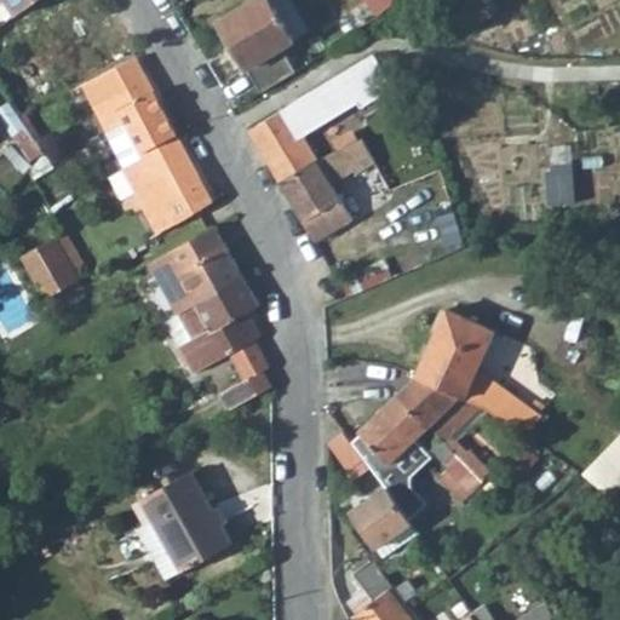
[(4,0),(16,17),(39,0),(4,0)]
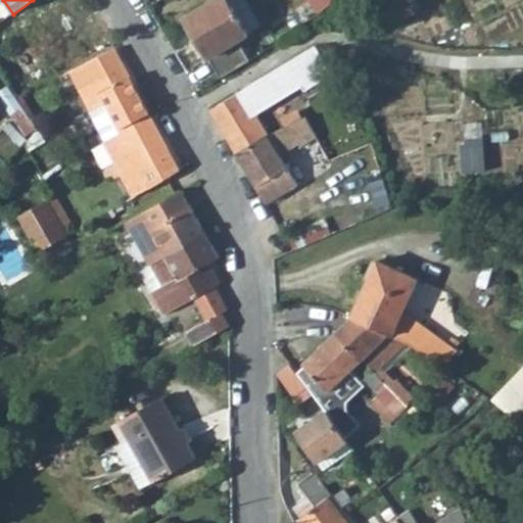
[(245,61),(233,41),(257,26),(242,0),(214,0),(185,18),(220,77),(245,61)]
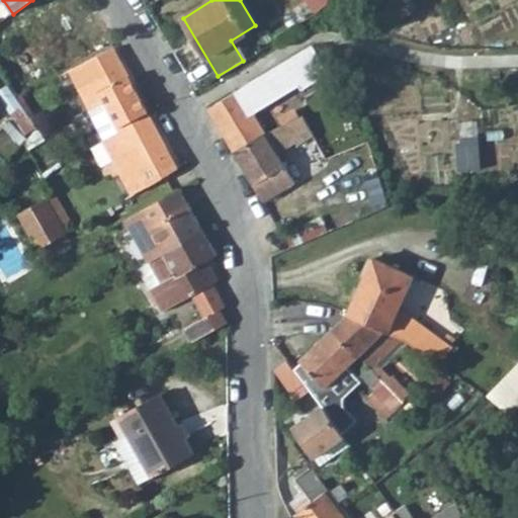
[(316,52),(312,44),(307,47),(311,55),(316,52)]
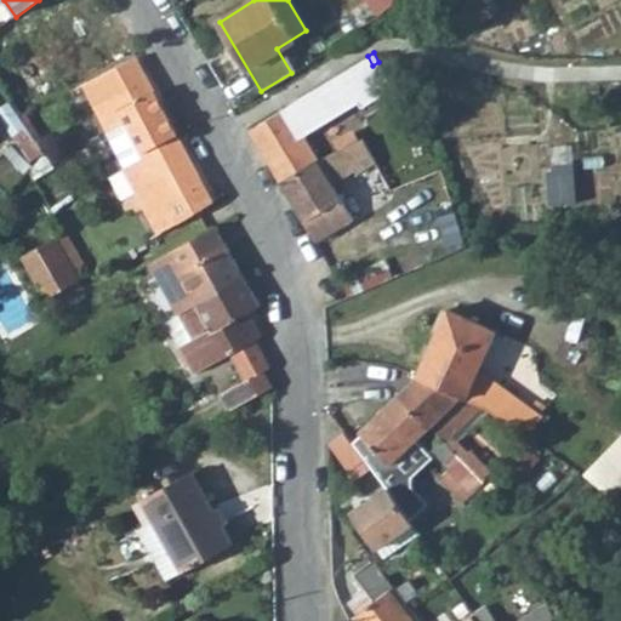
[(372,66),(368,56),(326,80),(337,98),(358,86),(352,78),(372,66)]
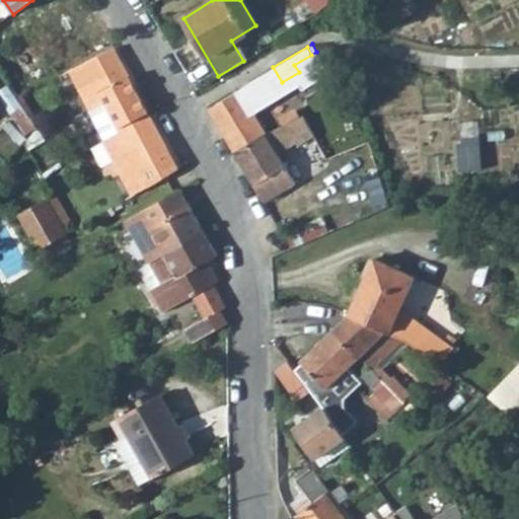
[(116,128),(148,112),(113,48),(69,71),(79,92),(97,121),(106,137),(118,131),(116,128)]
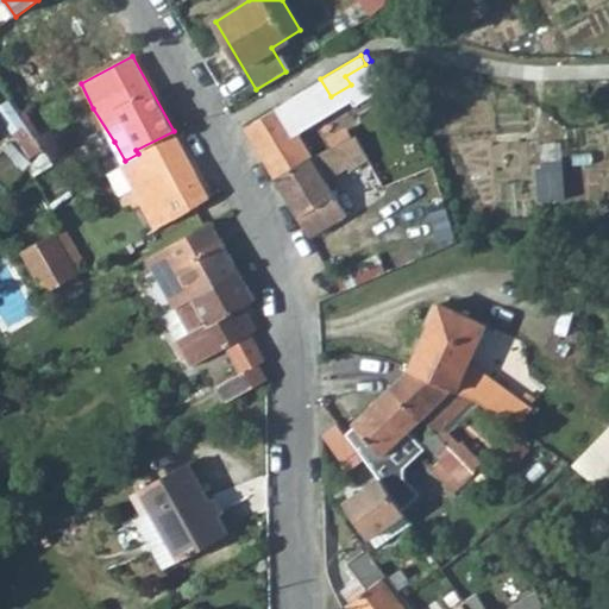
[(331,96),(320,79),(293,95),(302,113),(330,96),(331,96)]
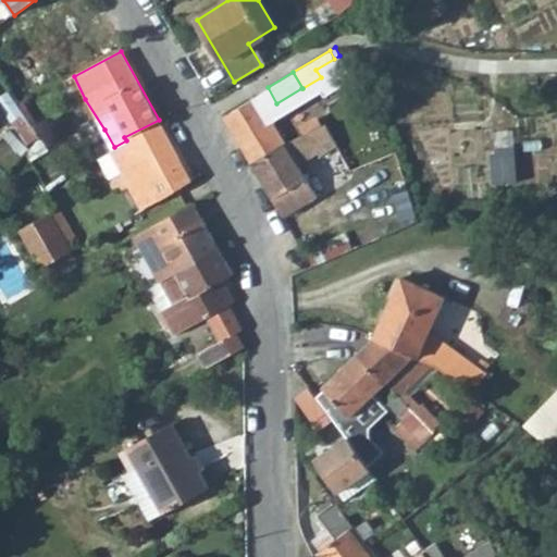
[(250,163),(285,145),(256,95),(223,116),(249,160),(250,163)]
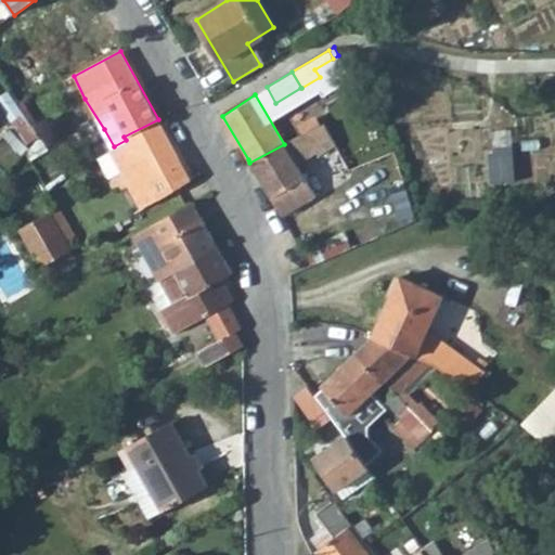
[(190,181),(175,154),(177,153),(158,119),(124,137),(126,140),(114,146),(117,153),(112,157),(141,210),(190,181)]
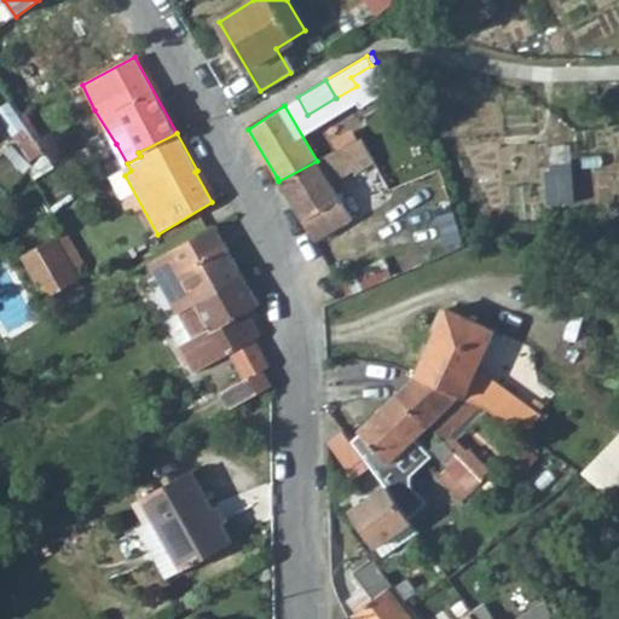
[(314,239),(351,218),(329,181),(372,158),(360,139),(317,161),(278,181),(314,239)]
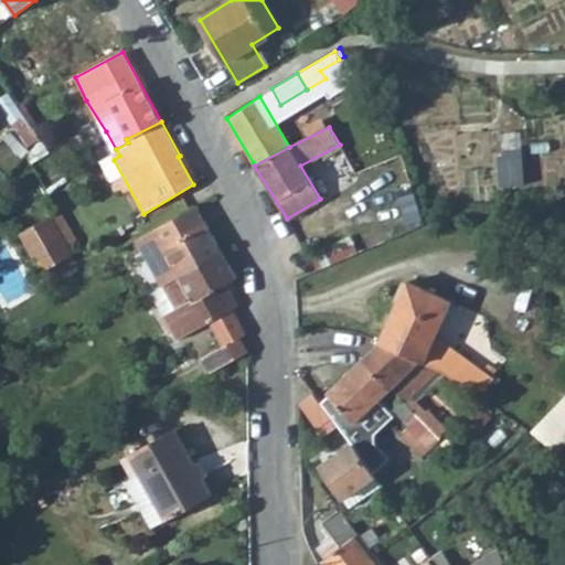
[(195,204),(136,238),(162,284),(222,252),(195,204)]
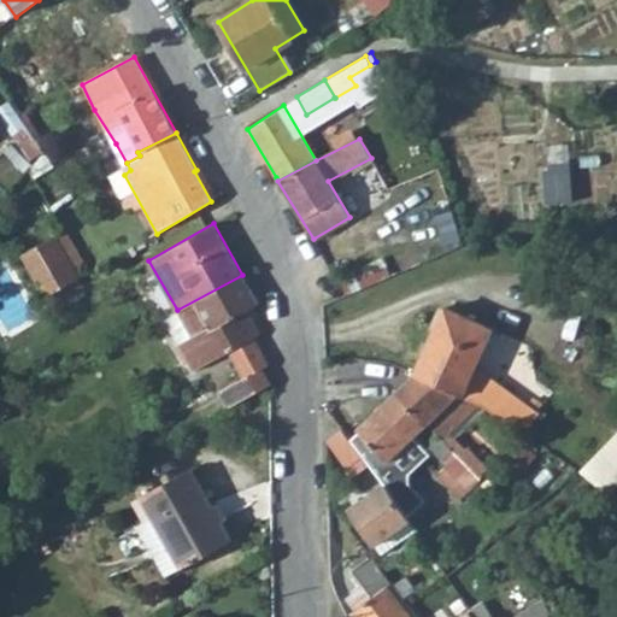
[(54,236),(78,277),(88,272),(64,230),(54,236)]
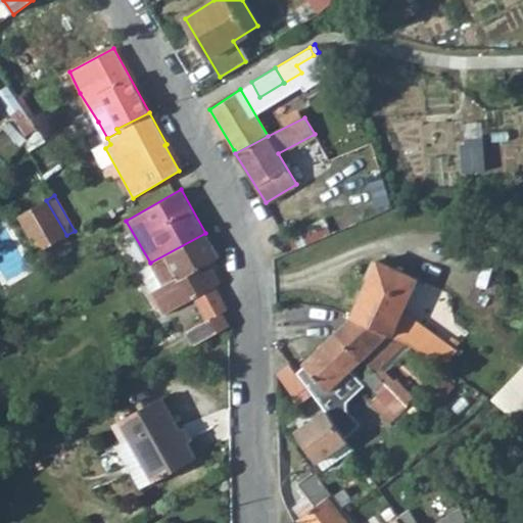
[(41,249),(66,235),(46,200),(20,215),(41,249)]
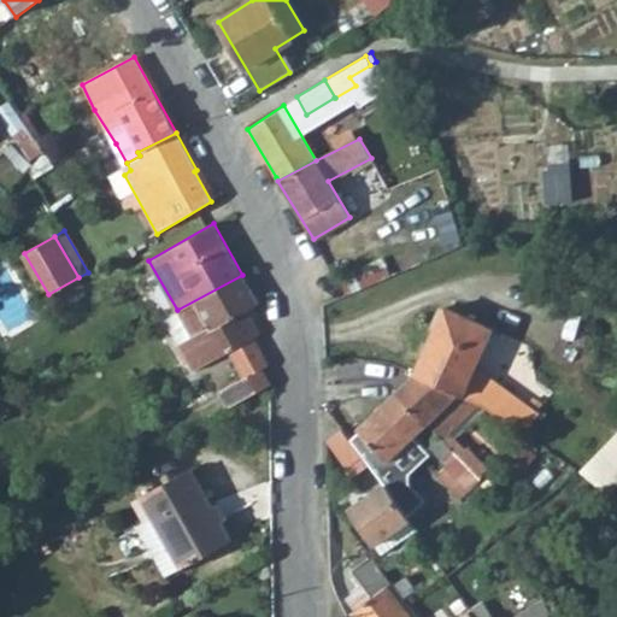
[(247,311),(259,304),(242,275),(177,310),(162,318),(192,370),(199,365),(200,366),(207,363),(228,401),(264,381),(271,376),(271,375),(265,365),(268,364),(253,339),(260,334),(247,311)]
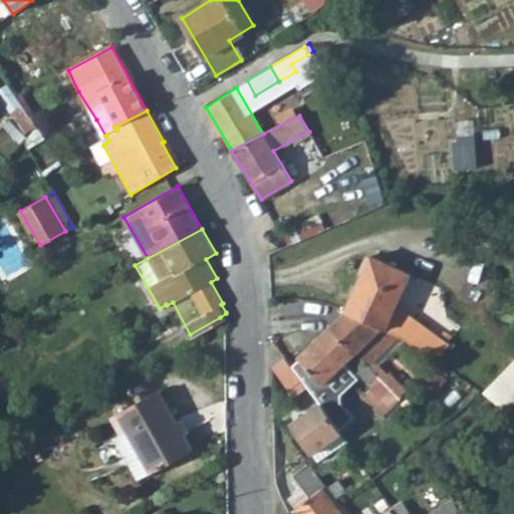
[(408,277),(411,271),(370,252),(368,257),(408,277)]
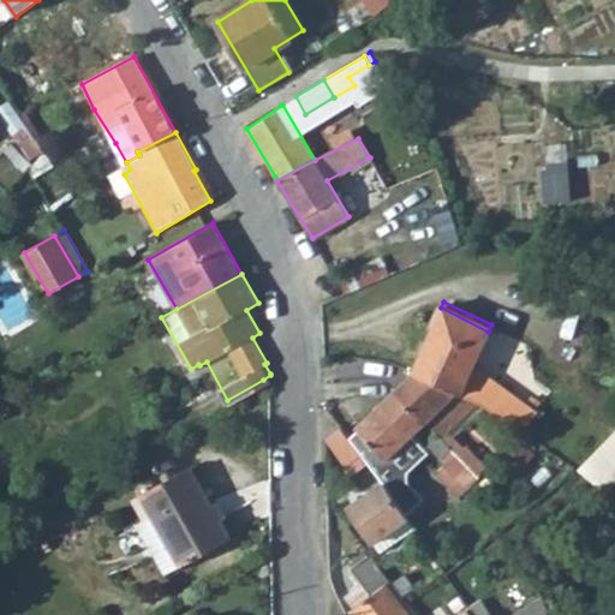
[(412,369),(461,384),(465,386),(515,428),(532,407),(473,359),(488,332),(441,308),(412,369)]
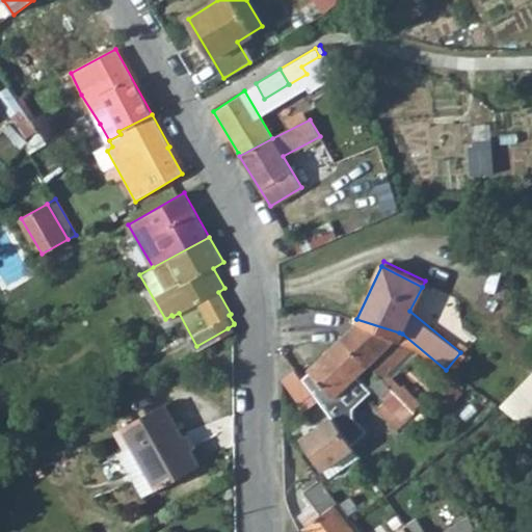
[(399,333),(356,319),(341,336),(342,337),(343,338),(368,364),(399,333)]
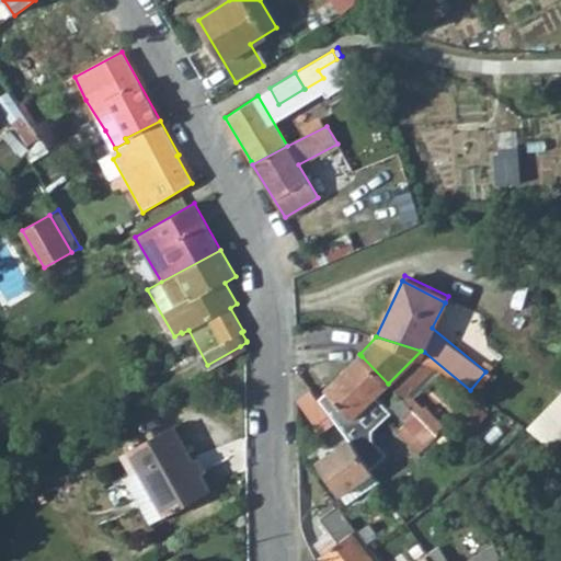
[(362,356),(361,355),(324,389),(327,390),(317,400),(328,414),(346,439),(368,470),(385,455),(370,439),(370,430),(389,412),(374,397),(388,384),(362,356)]
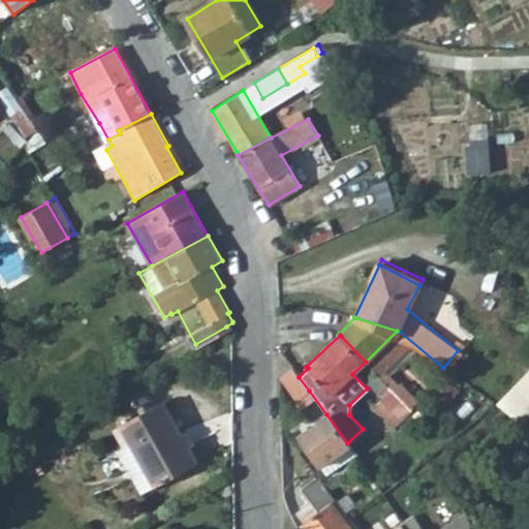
[(309,391),(299,377),(292,368),(279,377),(296,400),(309,391)]
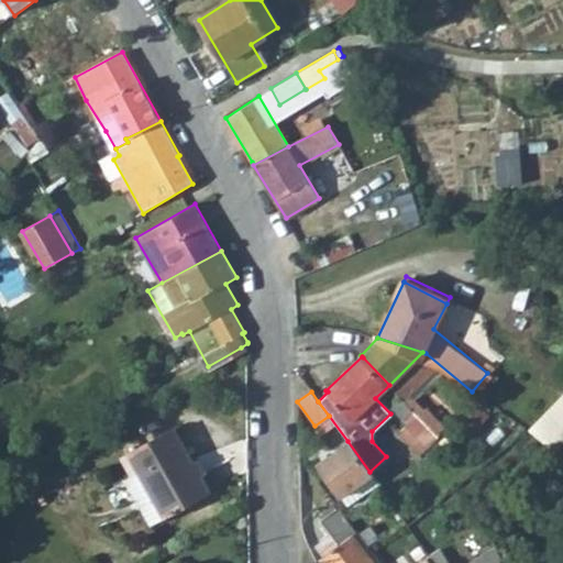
[(562,394),(551,409),(525,434),(550,456),(562,443),(562,394)]
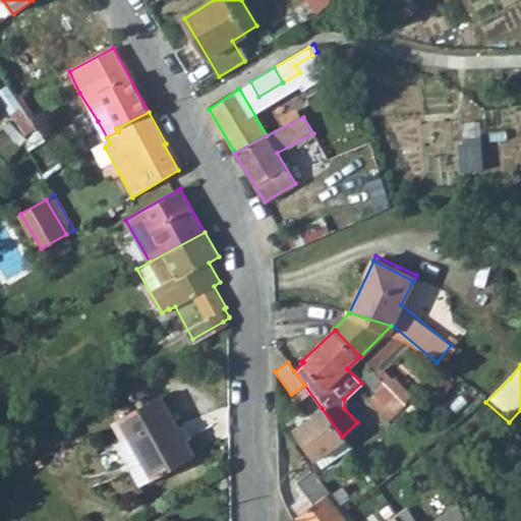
[(371,367),(362,374),(378,391),(386,384),(371,367)]
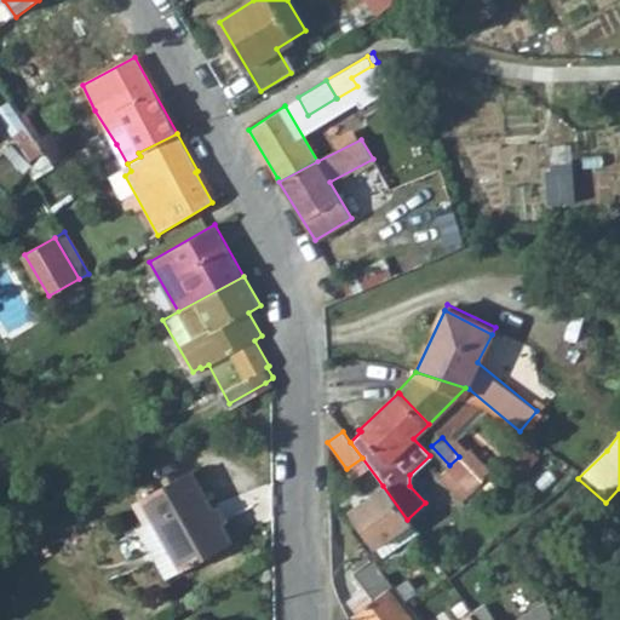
[(165,572),(228,537),(188,465),(139,494),(151,516),(137,523),(165,572)]
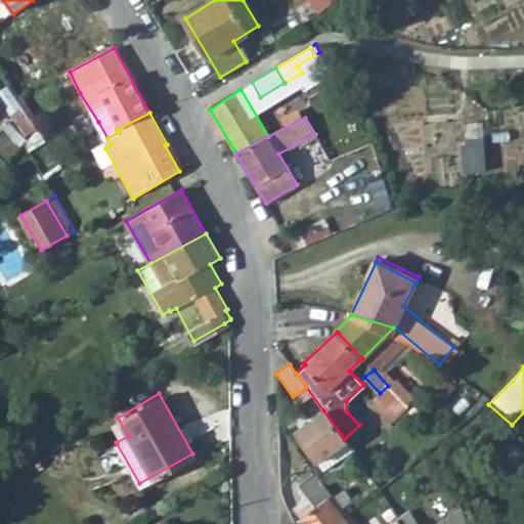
[(323,410),(296,431),(315,461),(321,456),(326,466),(351,448),(344,439),(323,410)]
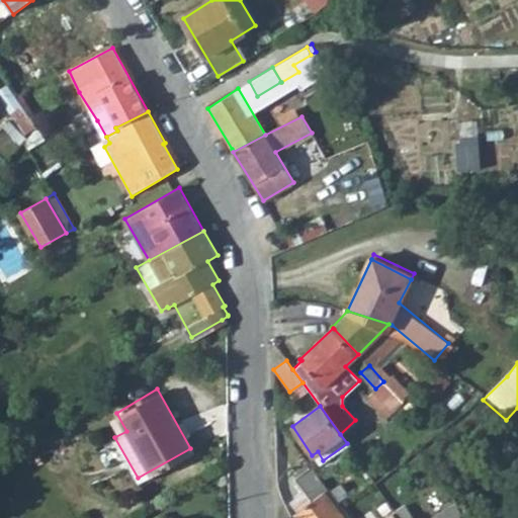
[(297,517),(341,517),(322,494),(328,489),(309,464),(292,478),(311,500),(294,513),(297,517)]
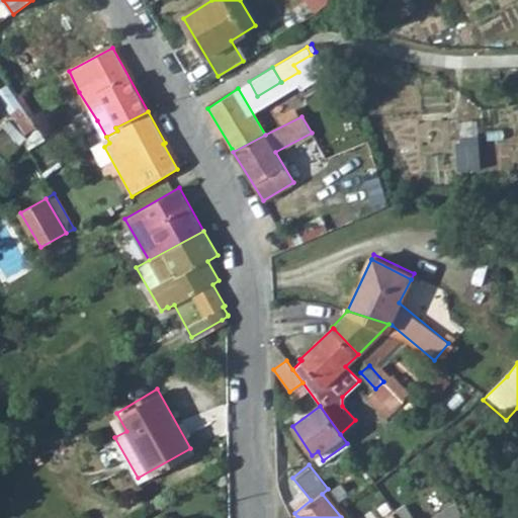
[(328,489),(322,494),(341,517),(349,517),(328,490),(328,489)]
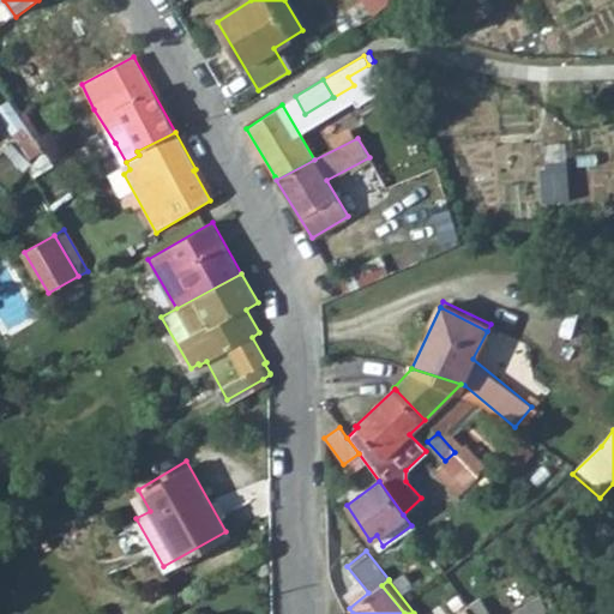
[(551,613),(540,594),(509,613),(488,613),(479,600),(468,609),(470,613),(551,613)]
